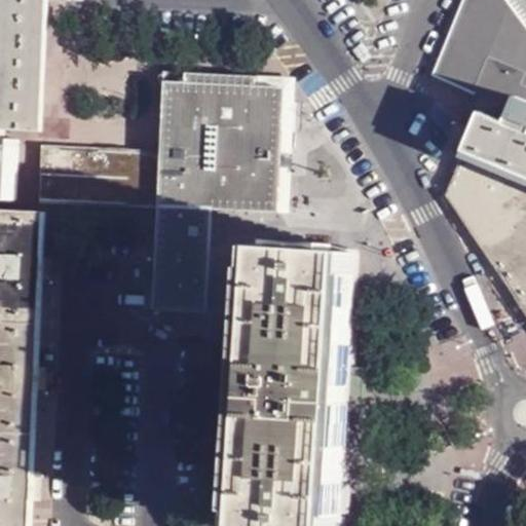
[(0,0),(0,128),(2,129),(28,130),(34,0),(0,0)]
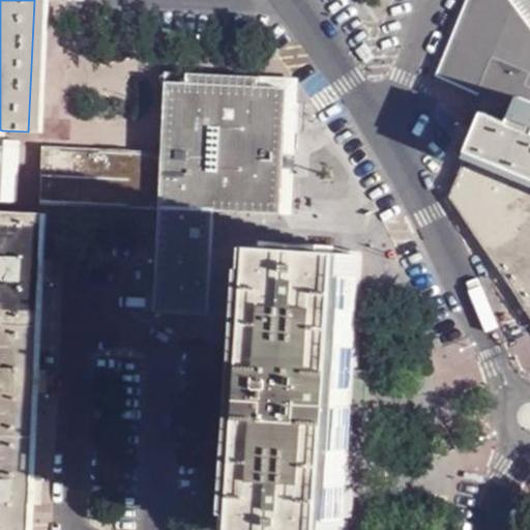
[(451,75),(521,106),(526,94),(529,95),(529,16),(518,0),(465,0),(465,1),(441,59),(446,63),(449,69),(451,75)]
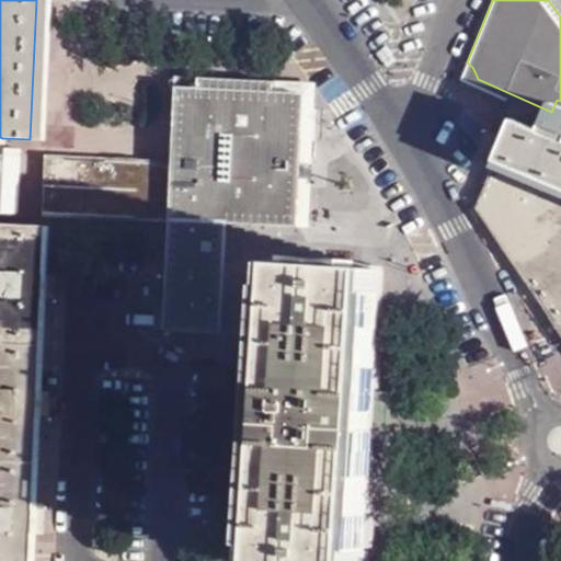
[(467,63),(464,72),(478,79),(476,73),(472,67),(467,63)]
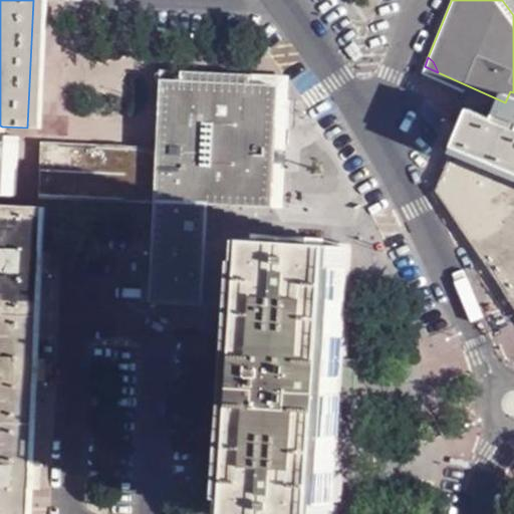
[(423,69),(438,77),(438,72),(425,66),(423,69)]
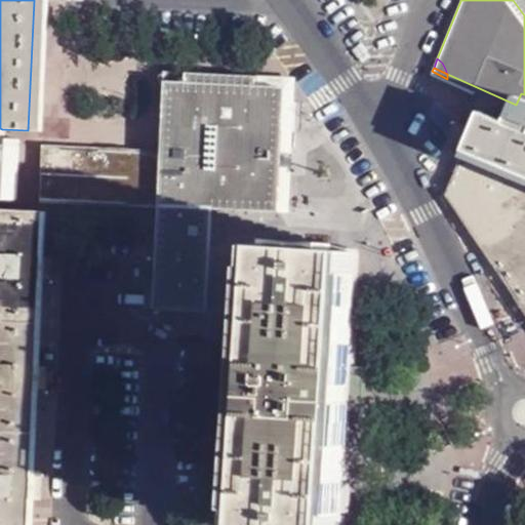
[(159,150),(156,207),(150,306),(199,309),(207,206),(272,210),(280,76),(165,70),(159,150)]
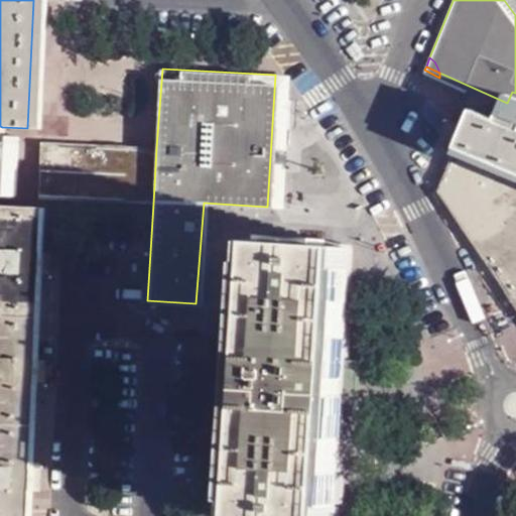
[(475,96),(473,102),(502,114),(507,103),(439,73),(439,78),(475,96)]
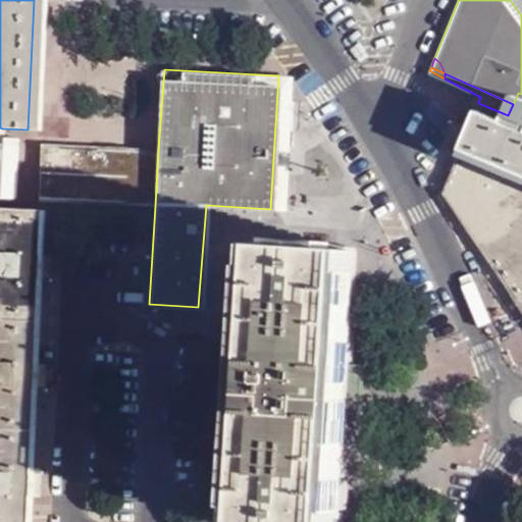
[(461,144),(521,169),(521,94),(518,93),(513,104),(508,115),(478,103),(461,144)]
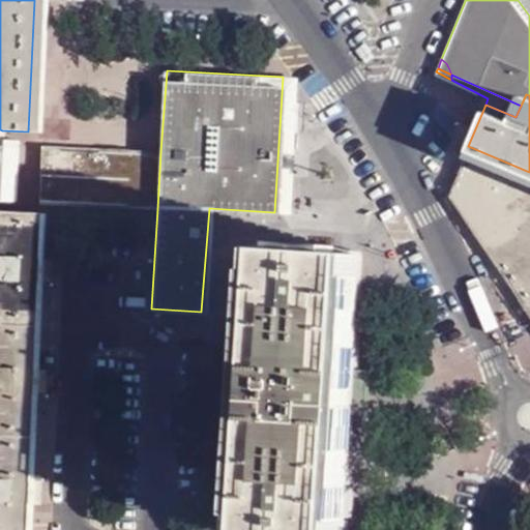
[(1,147),(2,130),(0,129),(0,199),(13,200),(17,148),(1,147)]
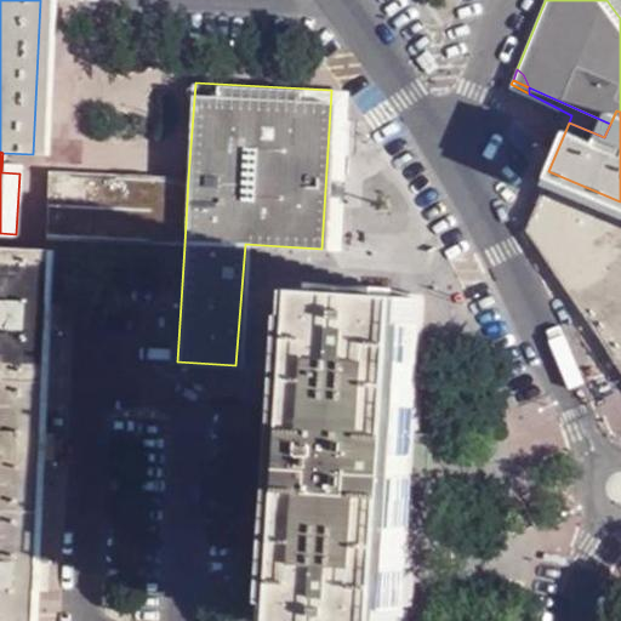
[(61,237),(147,243),(152,176),(64,171),(61,237)]
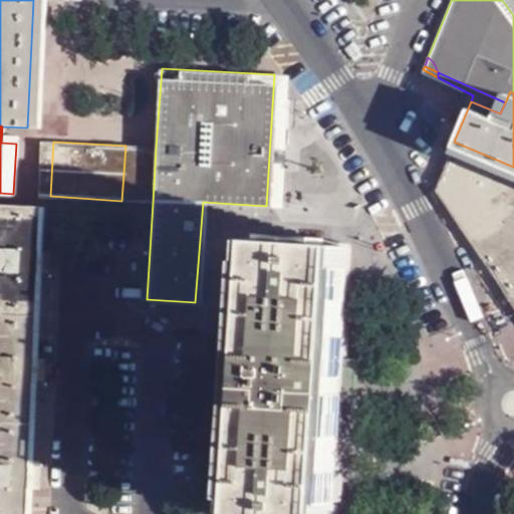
[(513,167),(454,142),(433,189),(513,308),(513,167)]
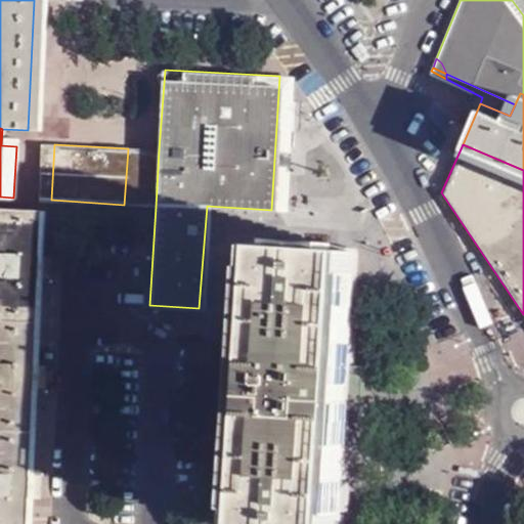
[(124,205),(156,207),(159,149),(128,148),(124,205)]
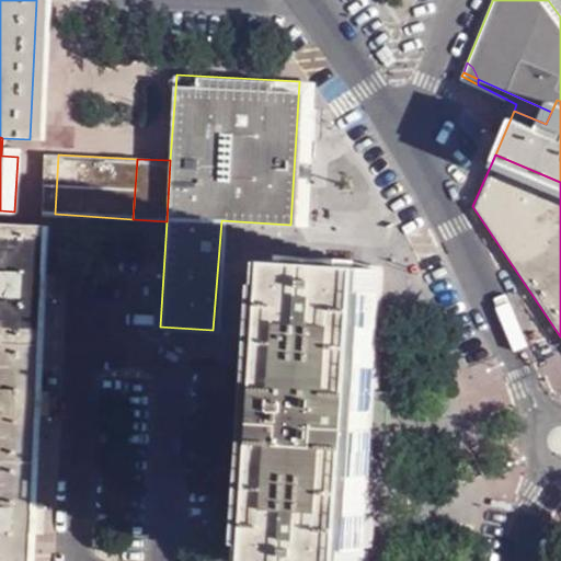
[(0,560),(25,560),(27,529),(33,530),(33,518),(34,505),(29,504),(33,413),(38,413),(38,401),(39,388),(33,388),(36,295),(42,295),(43,282),(43,272),(37,272),(39,226),(0,224),(0,560)]
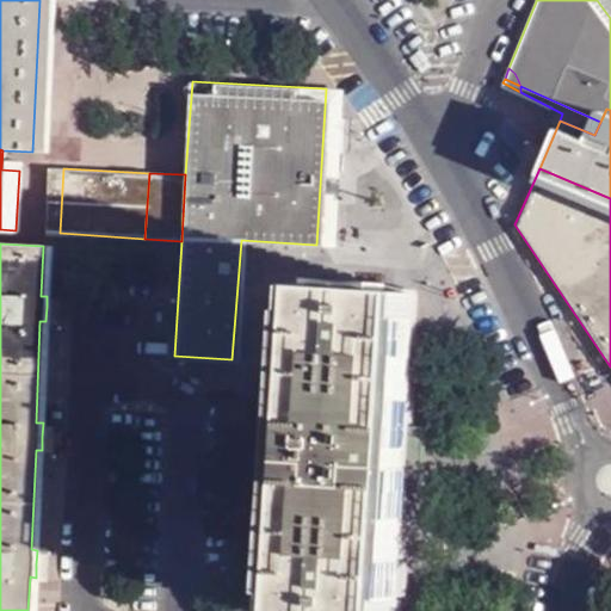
[(412,289),(288,282),(285,328),(278,328),(276,370),(282,371),(281,387),(269,387),(267,405),(261,491),(260,511),(273,512),(267,610),(390,610),(399,492),(413,492),(415,456),(418,425),(402,424),(406,376),(414,377),(417,334),(409,334),(412,289)]
